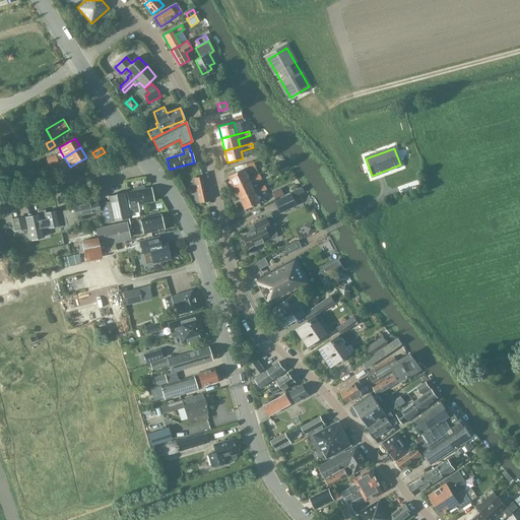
[(58,161),(56,154),(46,158),(48,166),(58,161)]
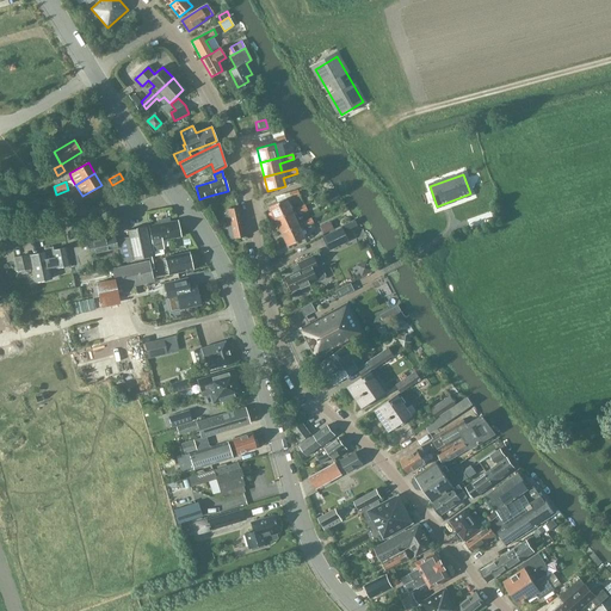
[(275,220),(291,213),(284,198),(269,207),(275,220)]
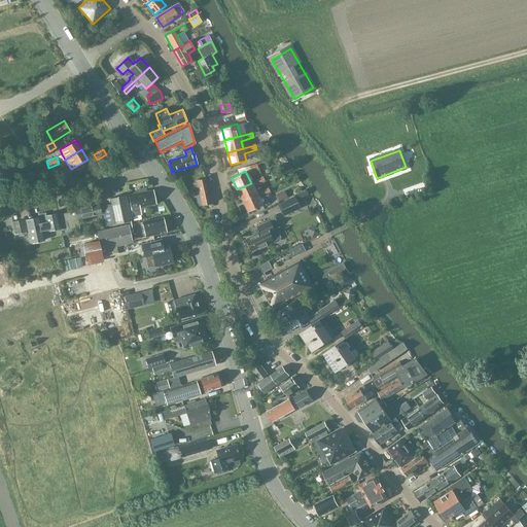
[(258,184),(265,181),(262,176),(255,179),(256,180),(251,183),(237,189),(242,201),(256,194),(252,186),(258,184)]
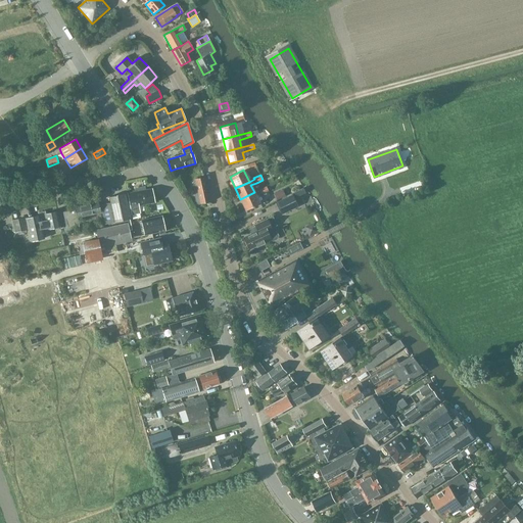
[(209,202),(204,178),(194,180),(196,189),(188,191),(190,195),(194,194),(196,204),(200,203),(200,204),(209,202)]
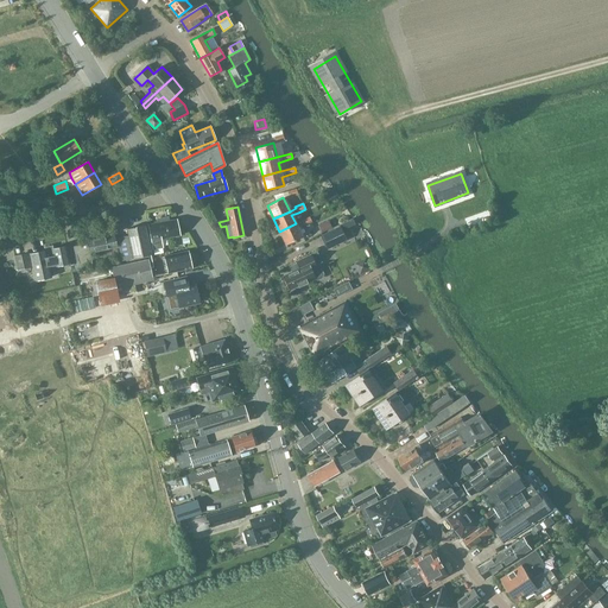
[(157,225),(149,226),(152,248),(162,246),(160,239),(179,235),(176,220),(169,221),(168,217),(157,220),(158,223),(157,223),(157,225)]
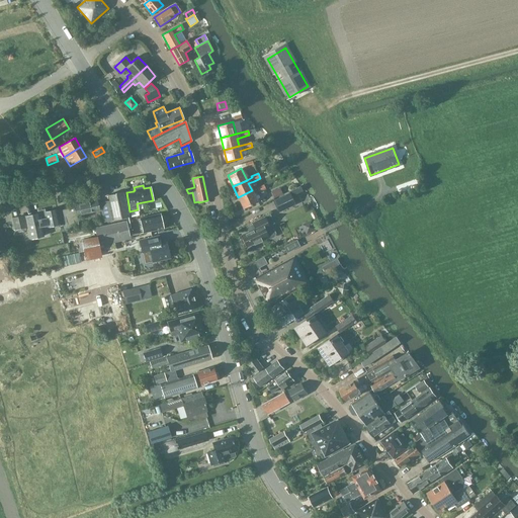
[(279,188),(270,192),(273,198),(276,197),(282,194),(279,188)]
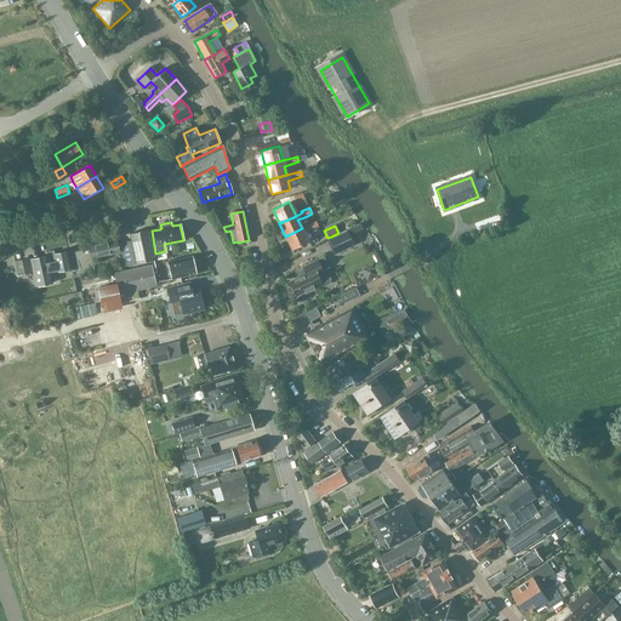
[(302,228),(285,237),(291,250),(308,243),(302,228)]
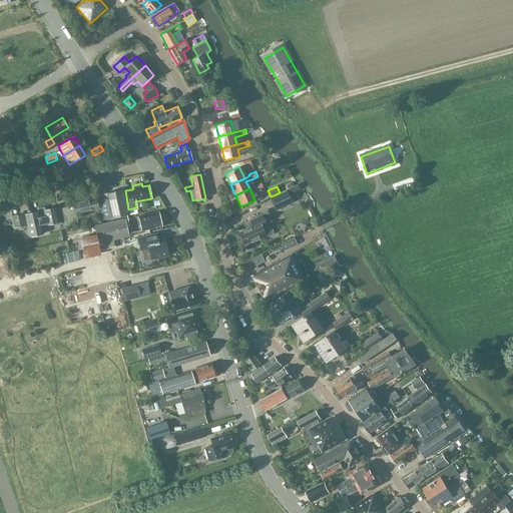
[(108,198),(98,200),(102,220),(112,218),(128,215),(122,189),(107,193),(108,198)]
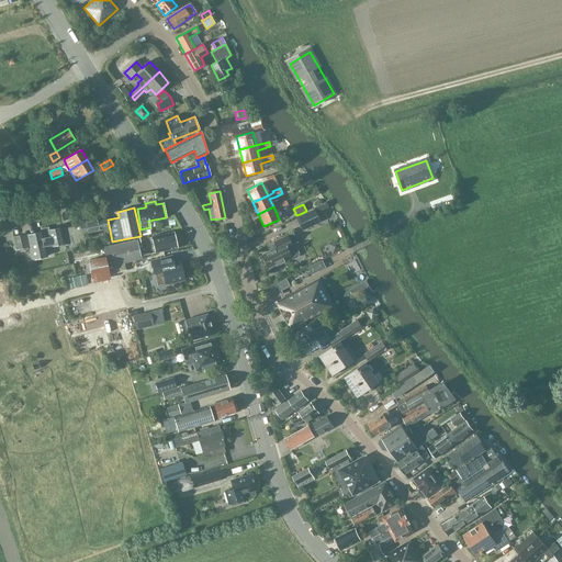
[(302,231),(321,222),(314,208),(295,217),(302,231)]
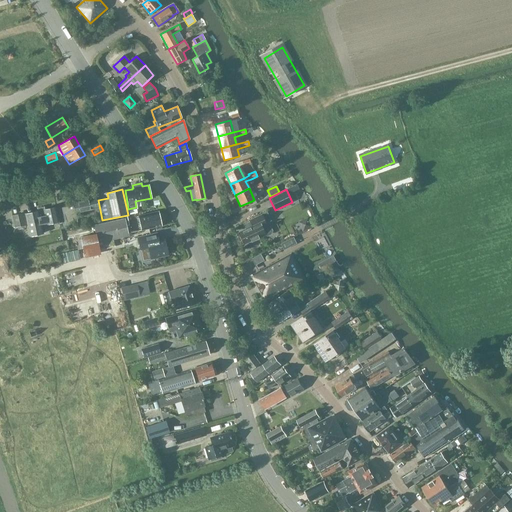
[(66,228),(78,225),(75,213),(98,208),(96,198),(73,203),(73,205),(62,207),(65,222),(66,228)]
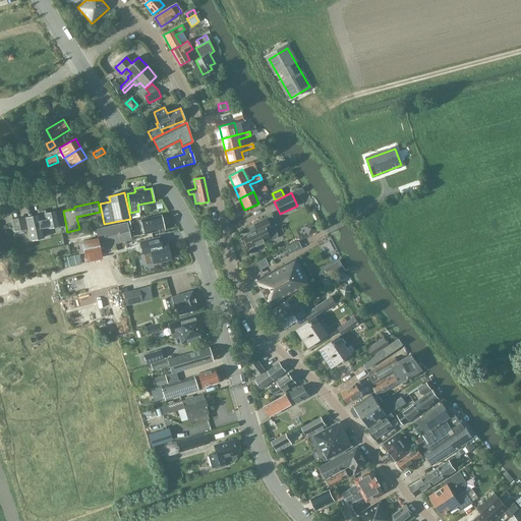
[(39,215),(25,218),(31,240),(44,237),(42,228),(48,227),(48,228),(59,226),(56,211),(45,213),(45,211),(39,212),(39,215)]
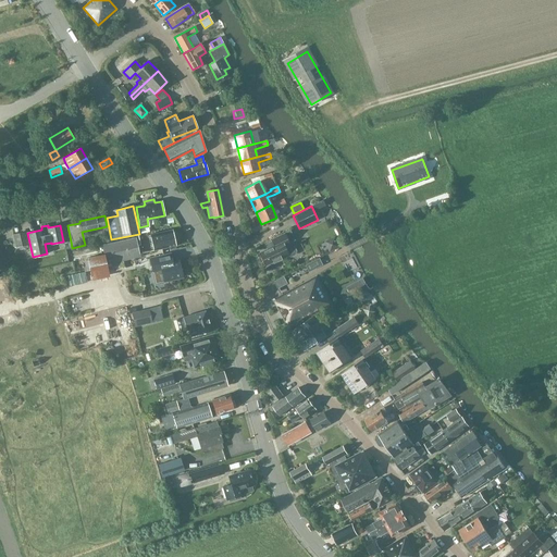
[(172,230),(150,235),(153,250),(175,246),(172,230)]
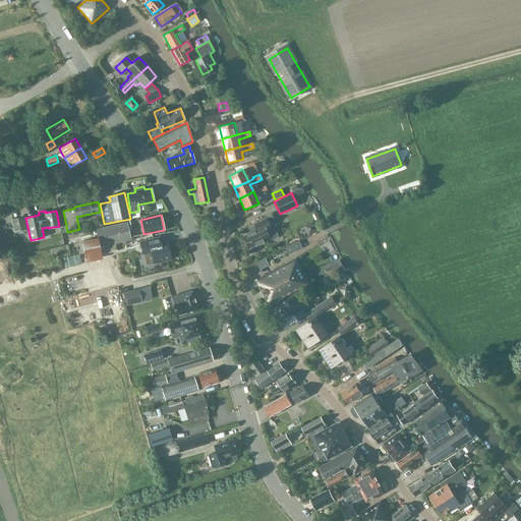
[(250,232),(242,236),(248,248),(270,239),(273,240),(276,238),(277,234),(276,230),(272,229),(271,226),(276,224),(272,215),(252,224),(253,225),(247,228),(250,232)]
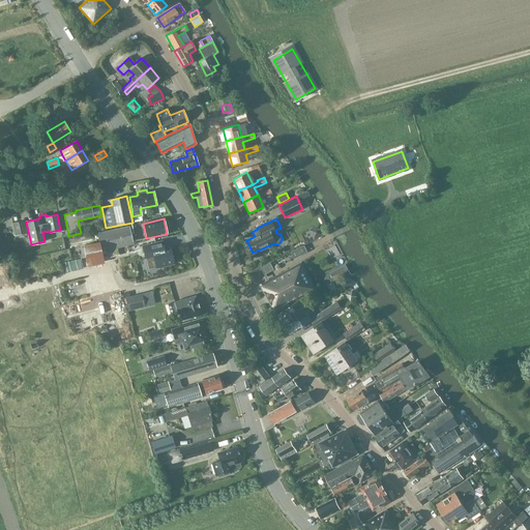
[(25,221),(12,224),(15,236),(27,233),(25,221)]
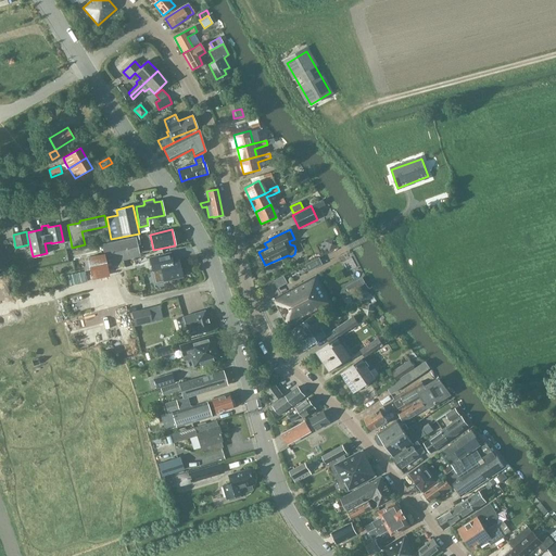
[(103,254),(87,257),(90,274),(108,269),(113,268),(113,270),(125,268),(123,260),(140,256),(139,253),(136,238),(101,245),(103,254)]
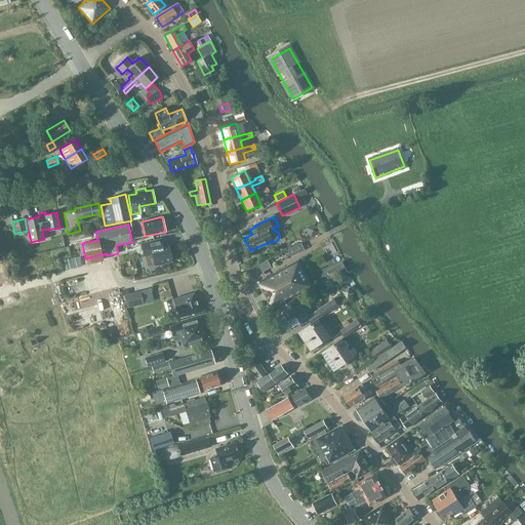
[(316,225),(308,229),(311,236),(320,232),(316,225)]
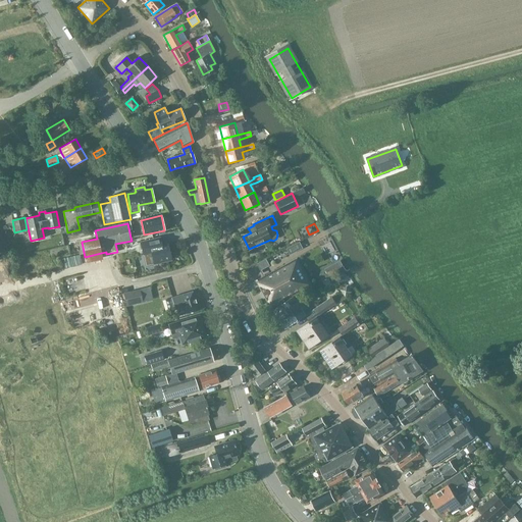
[(155,246),(153,240),(141,242),(143,253),(151,252),(154,264),(171,260),(167,244),(155,246)]
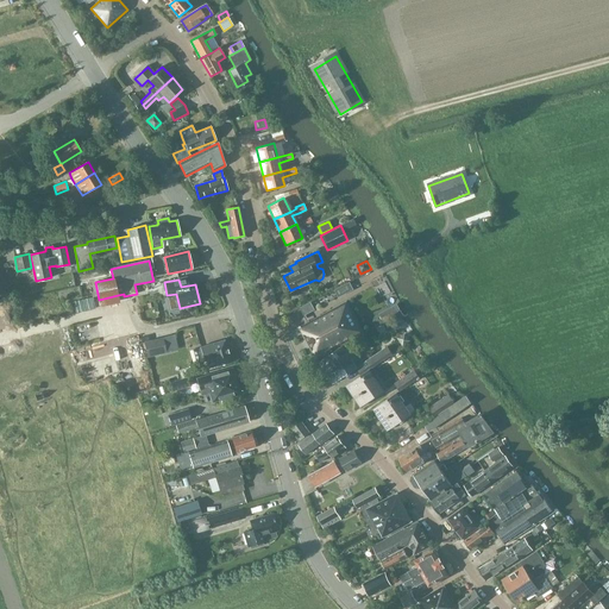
[(149,301),(138,303),(142,313),(151,309),(149,301)]
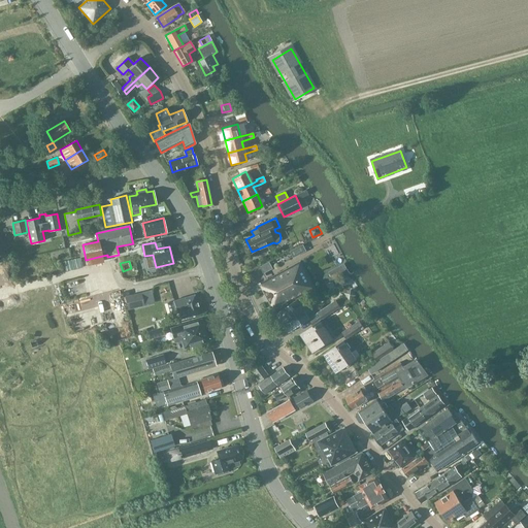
[(274,311),(315,289),(300,261),(259,284),(274,311)]
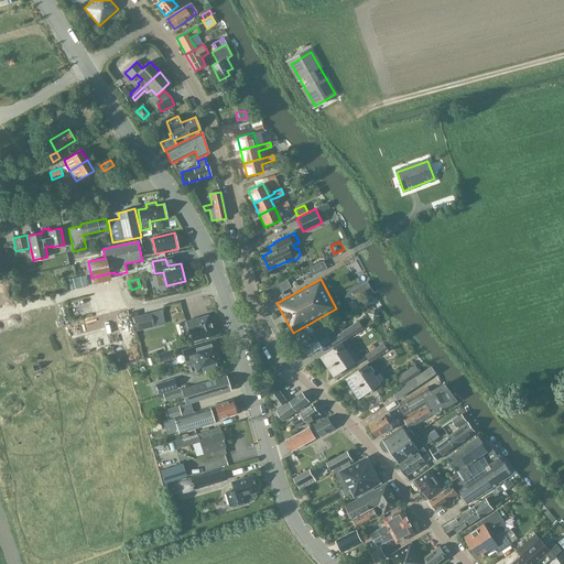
[(288,280),(278,285),(281,292),(291,288),(288,280)]
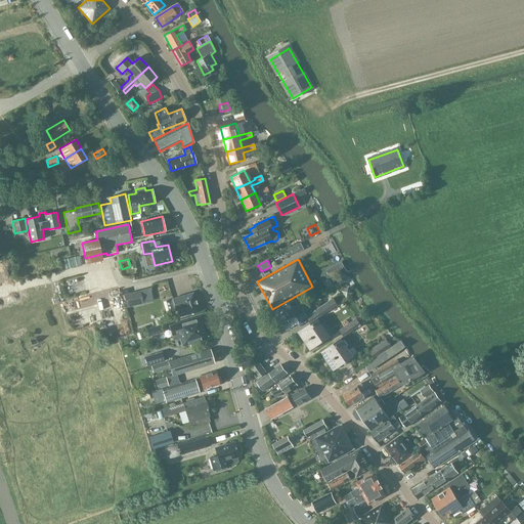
[(341,262),(325,270),(330,276),(344,266),(342,264),(341,262)]
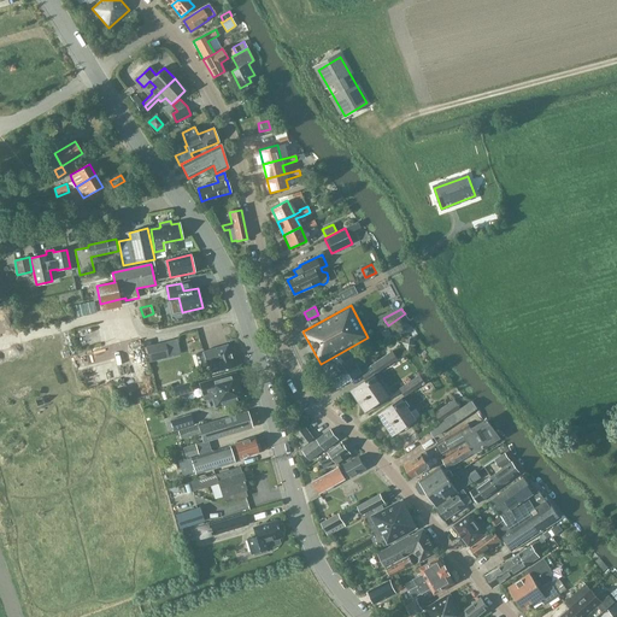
[(410,339),(404,344),(407,350),(415,346),(410,339)]
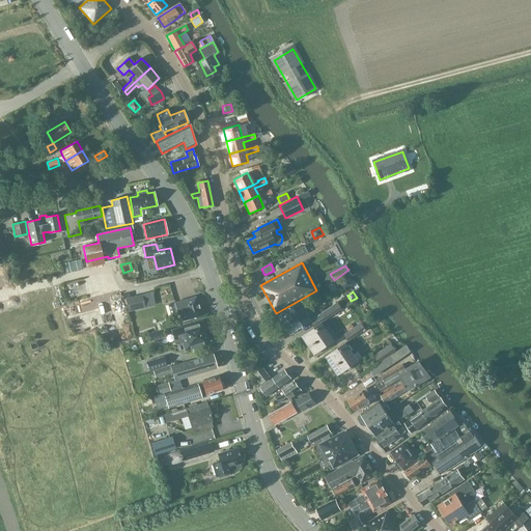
[(127,312),(144,307),(141,295),(122,299),(127,312)]
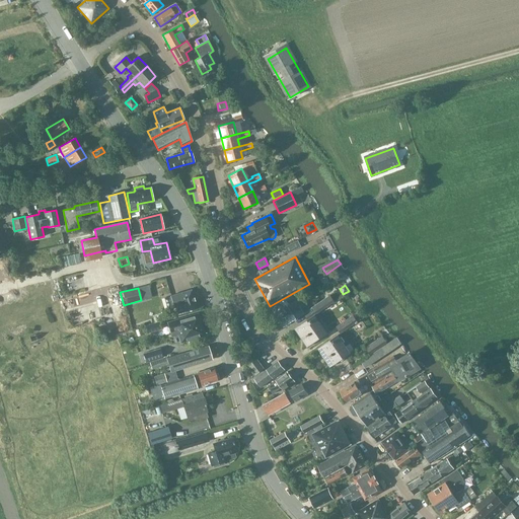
[(171,296),(163,298),(167,310),(174,307),(183,305),(186,311),(197,308),(191,290),(171,296)]
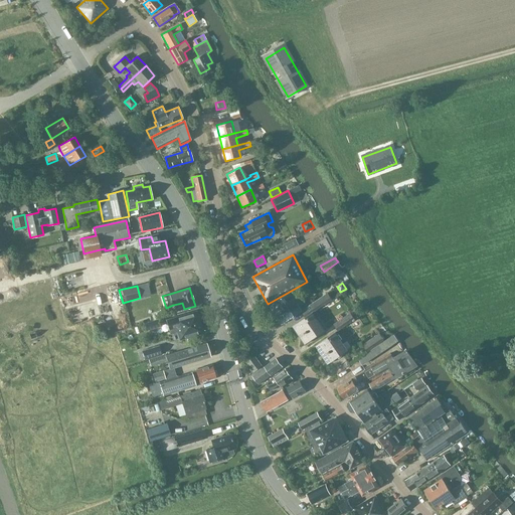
[(295,316),(302,311),(290,293),(283,298),(283,299),(272,306),(283,323),(295,315),(295,316)]
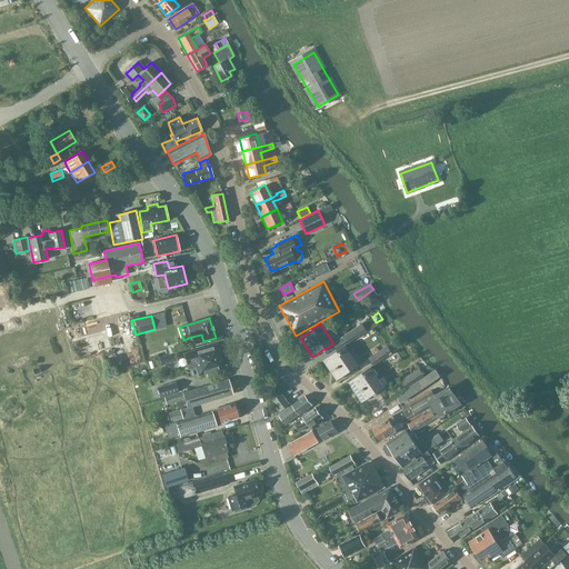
[(362,323),(343,336),(348,342),(367,330),(362,323)]
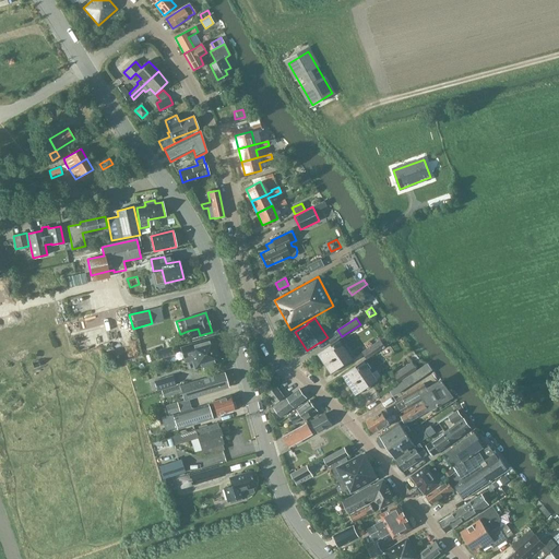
[(188,345),(180,347),(183,359),(217,349),(213,337),(188,345)]
